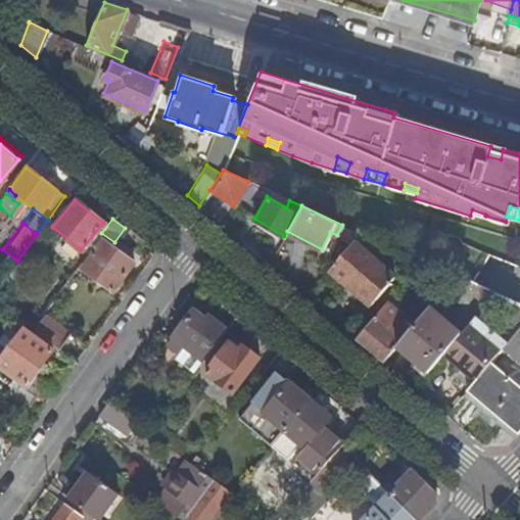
[(130,261),(101,239),(80,268),(109,289),(130,261)]
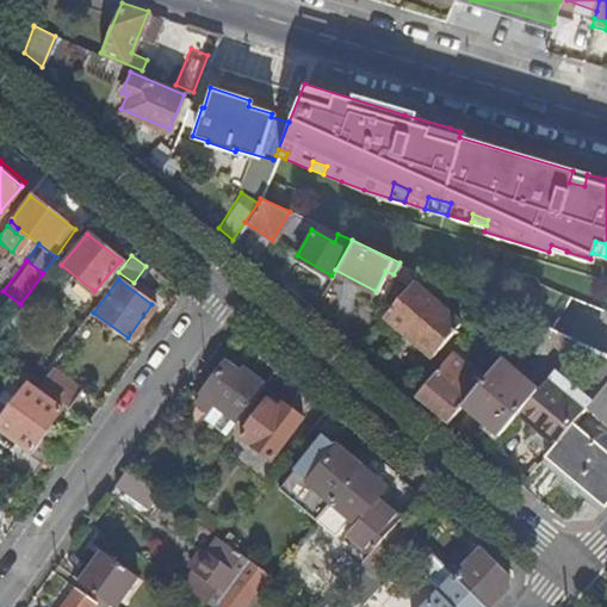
[(412,280),(384,314),(432,354),(459,322),(412,280)]
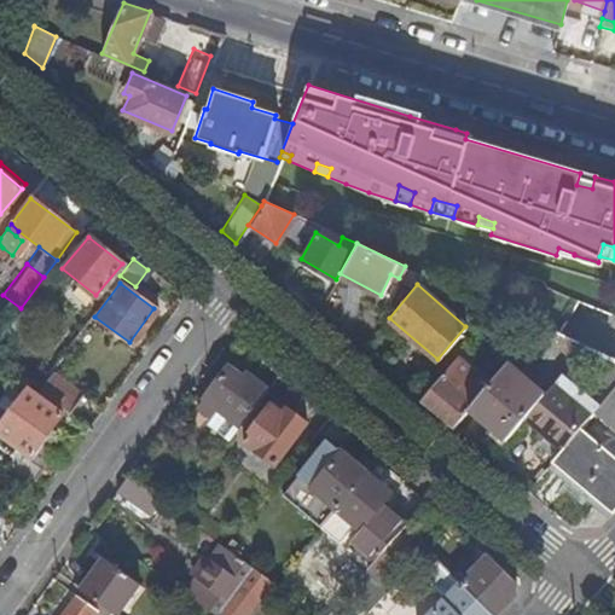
[(419,399),(452,427),(468,407),(489,381),(456,354),(419,399)]
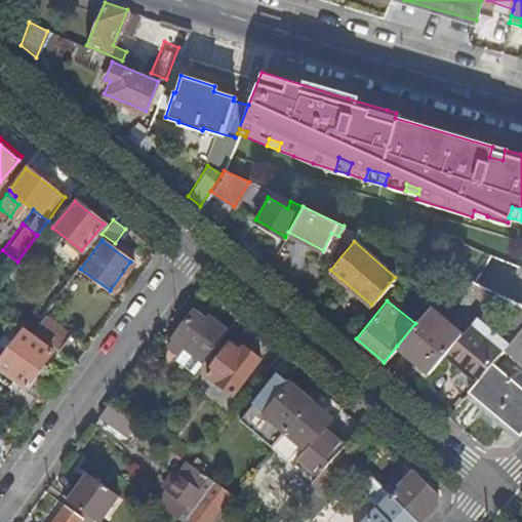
[(397,346),(428,372),(444,353),(460,333),(430,307),(415,323),(397,346)]
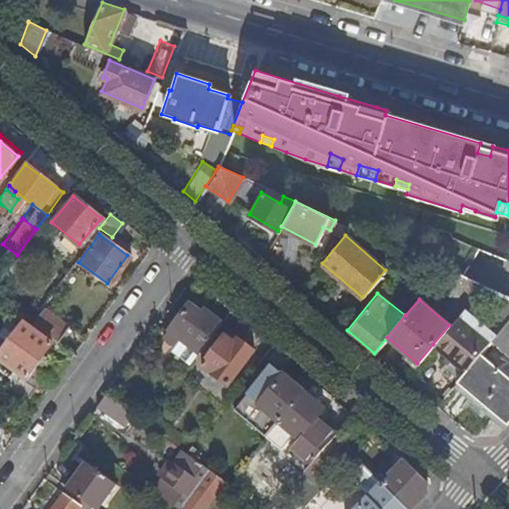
[(215,327),(220,321),(206,310),(203,314),(187,302),(167,328),(178,337),(197,351),(215,327)]
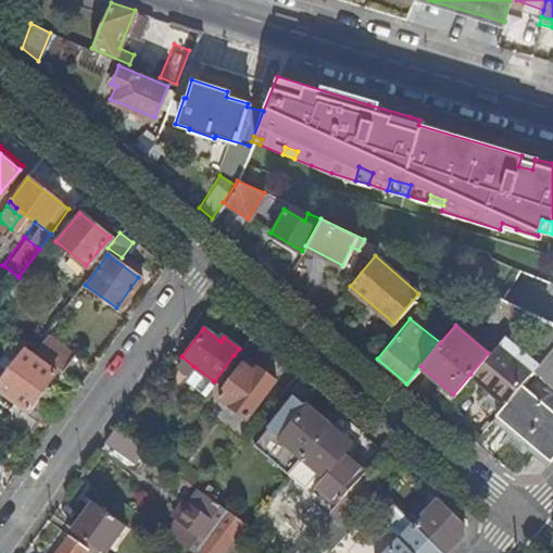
[(34,351),(60,371),(71,354),(45,335),(34,351)]
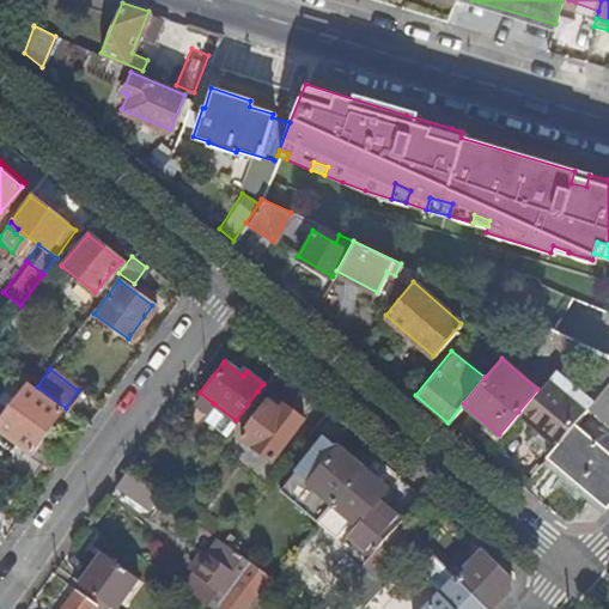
[(548,377),(584,408),(586,406),(591,400),(555,369),(548,377)]
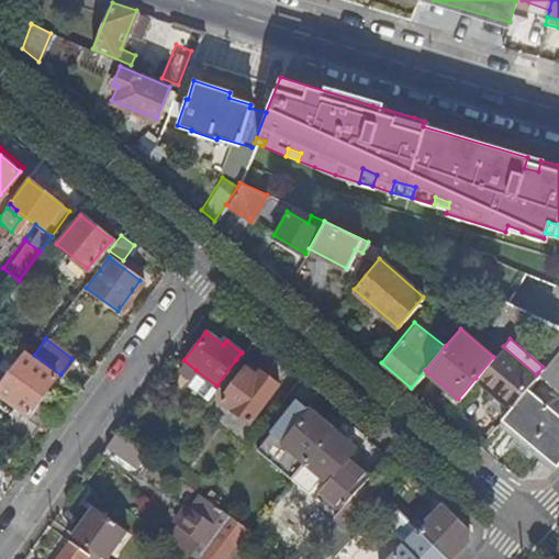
[(0,368),(6,372),(19,355),(8,346),(0,356),(0,368)]
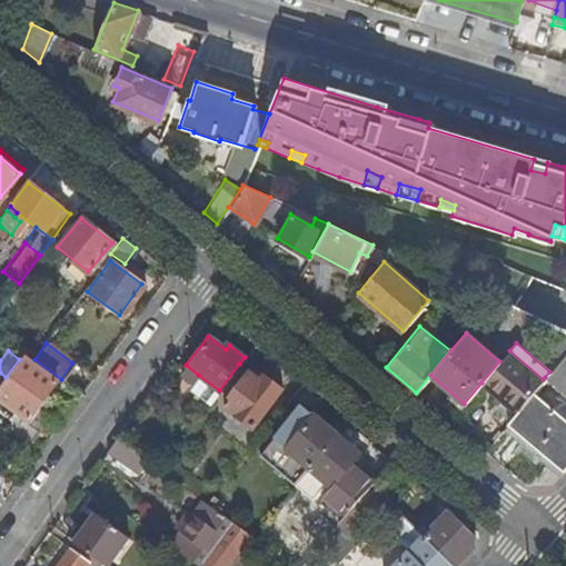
[(517,410),(534,390),(543,379),(509,350),(499,361),(482,383),(517,410)]
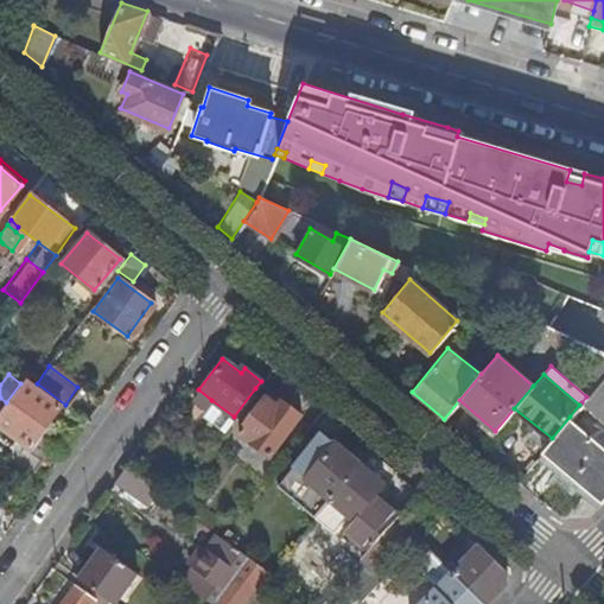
[(603,375),(586,396),(582,402),(603,424),(603,423),(603,375)]
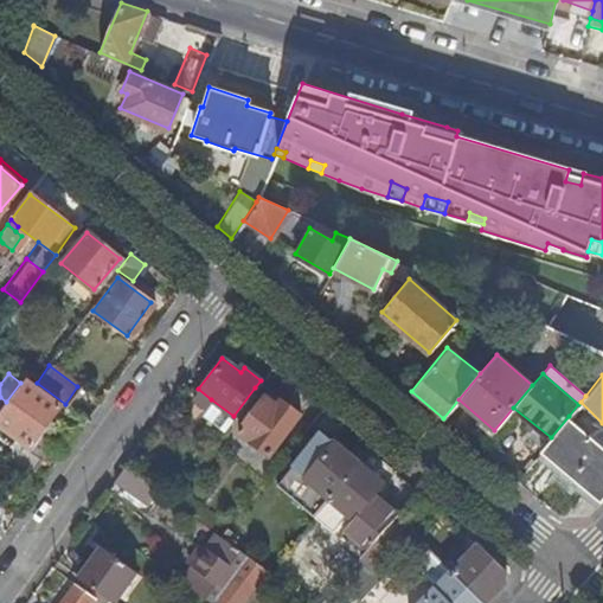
[(39,457),(49,464),(59,450),(38,432),(57,405),(23,379),(20,383),(6,402),(0,410),(0,424),(29,446),(26,448),(39,457)]
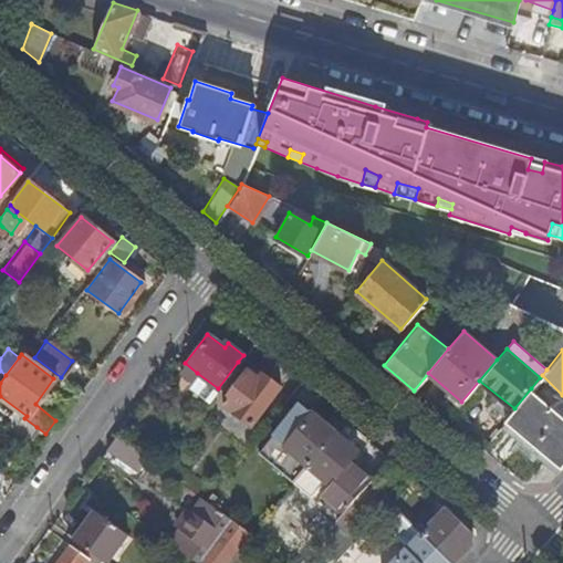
[(258,378),(238,362),(218,388),(212,396),(250,425),(279,387),(262,373),(258,378)]
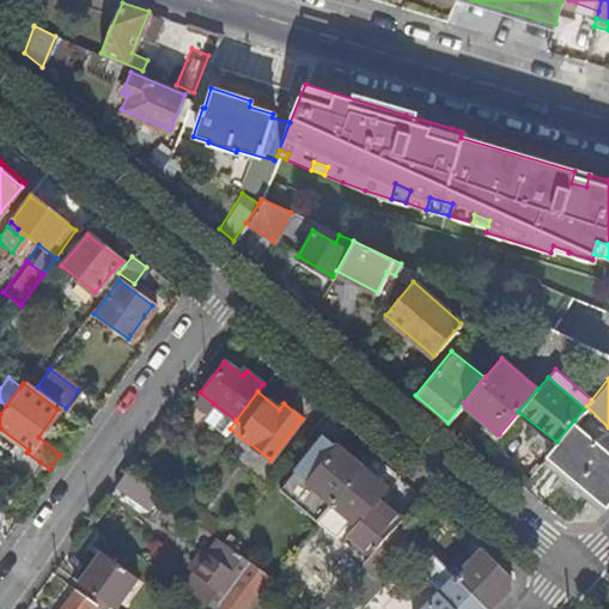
[(213,403),(200,393),(193,401),(207,413),(213,403)]
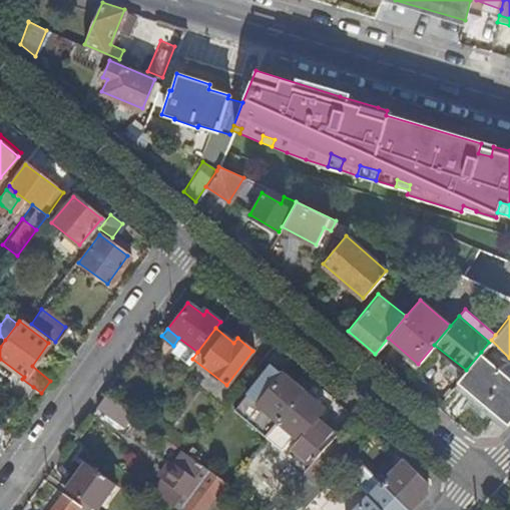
[(487,409),(506,427),(509,422),(509,378),(481,352),(466,370),(455,382),(469,394),(465,398),(482,414),(487,409)]
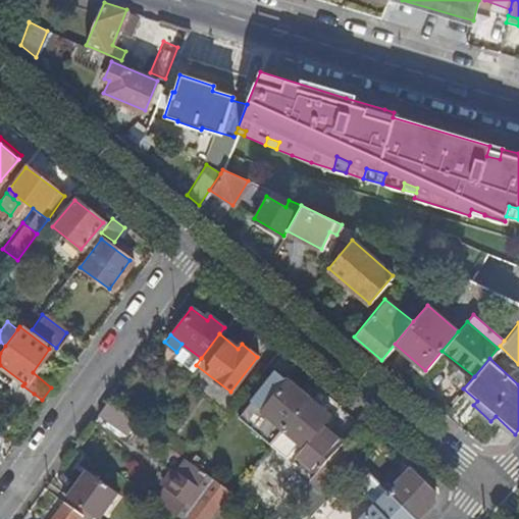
[(273,374),(262,367),(245,388),(256,398),(273,374)]
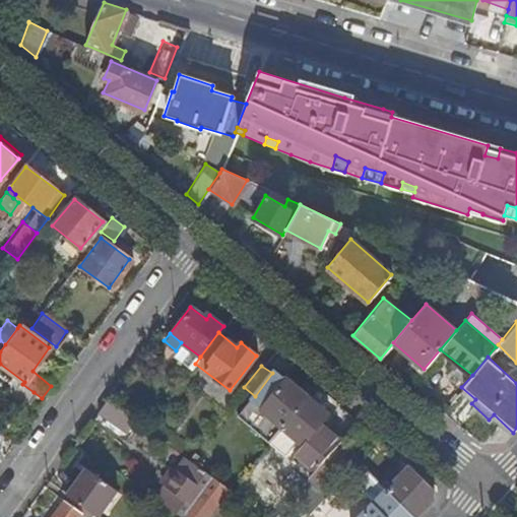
[(260,408),(285,379),(279,374),(255,404),(260,408)]
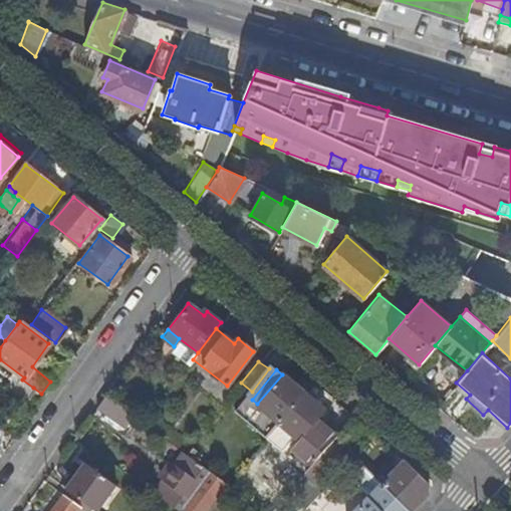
[(277,422),(302,392),(282,374),(257,404),(277,422)]
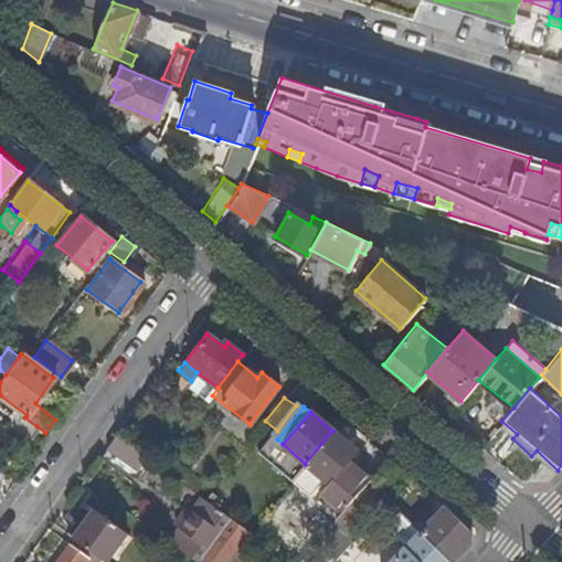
[(358,447),(354,451),(332,431),(305,464),(327,481),(317,494),(339,511),(353,496),(366,480),(350,467),(354,463),(363,453),(358,447)]
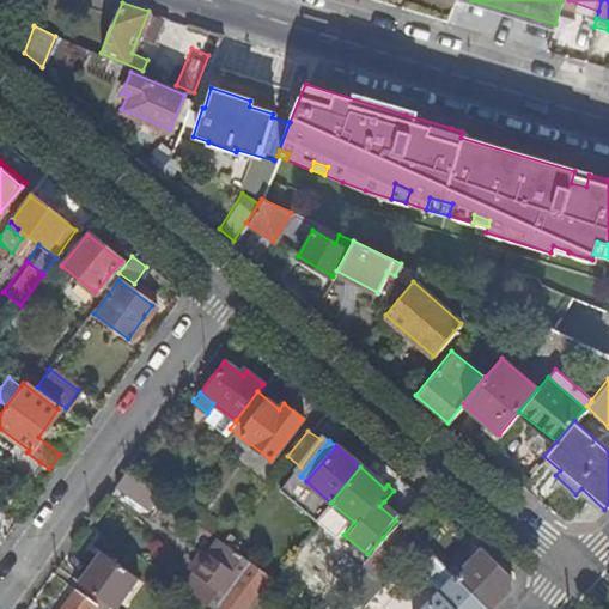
[(140,483),(123,470),(114,483),(132,494),(140,483)]
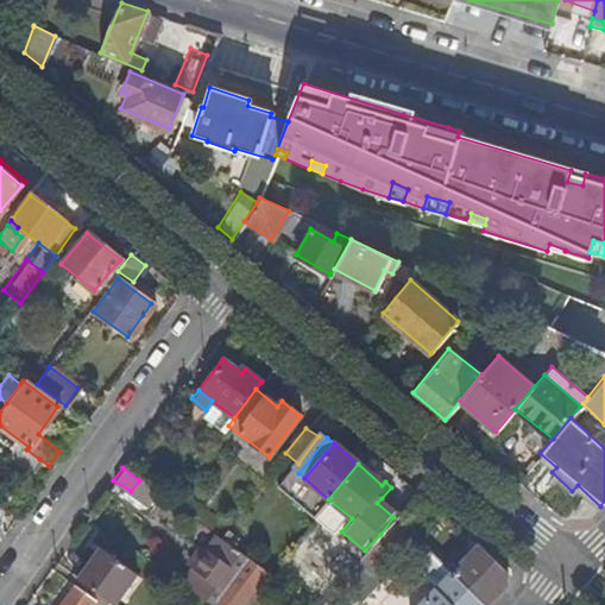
[(155,491),(139,480),(131,491),(146,503),(150,497),(155,491)]
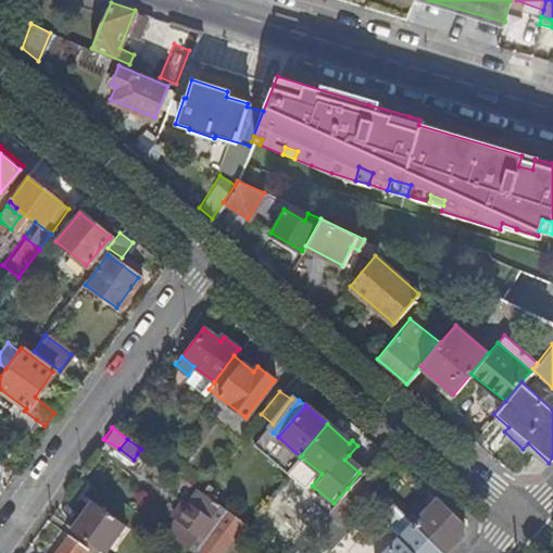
[(344,460),(360,473),(364,469),(349,455),(344,460)]
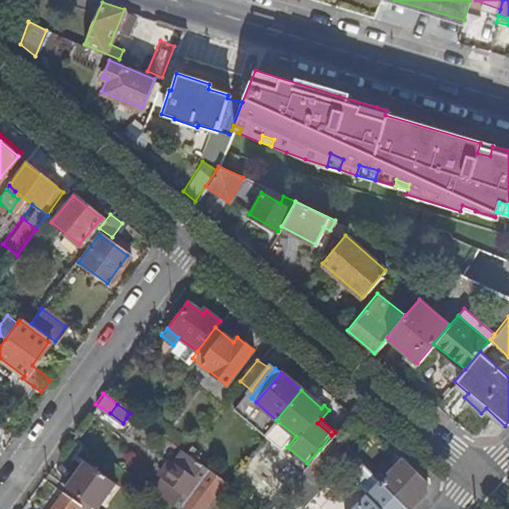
[(327,455),(320,449),(307,463),(285,488),(303,505),(320,486),(309,476),(327,455)]
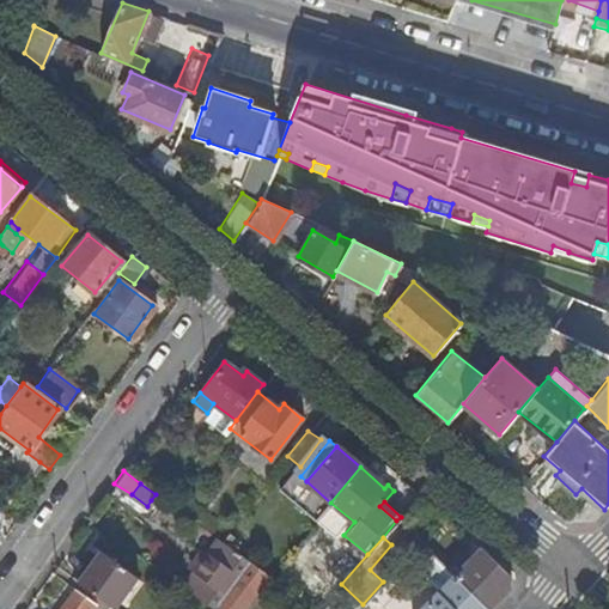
[(186,589),(212,608),(241,608),(269,576),(220,541),(209,555),(206,553),(194,571),(195,574),(186,589)]
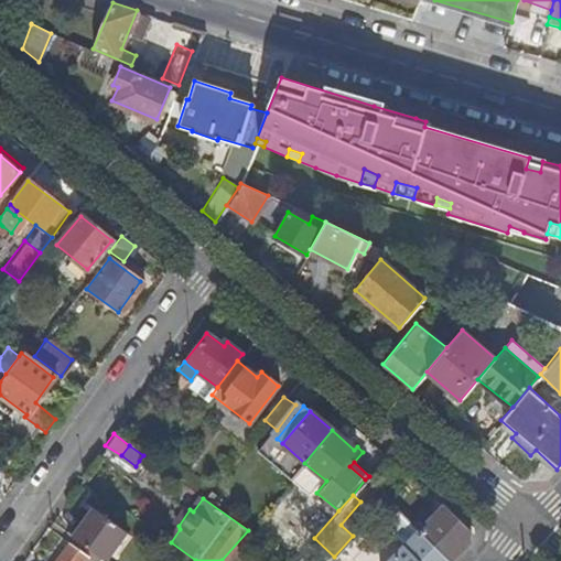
[(85,510),(67,536),(72,539),(93,509),(81,502),(78,505),(85,510)]
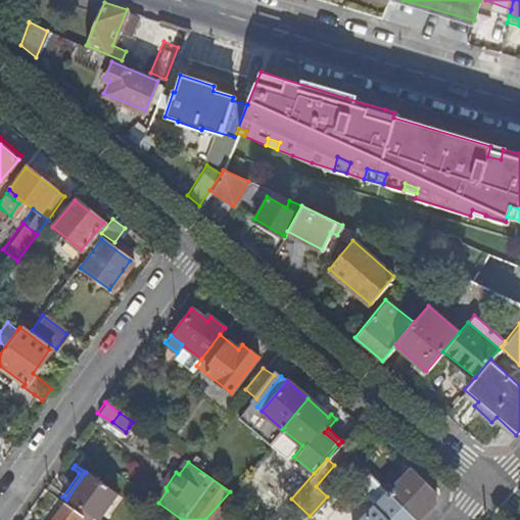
[(388,492),(416,519),(434,500),(434,493),(409,470),(388,492)]
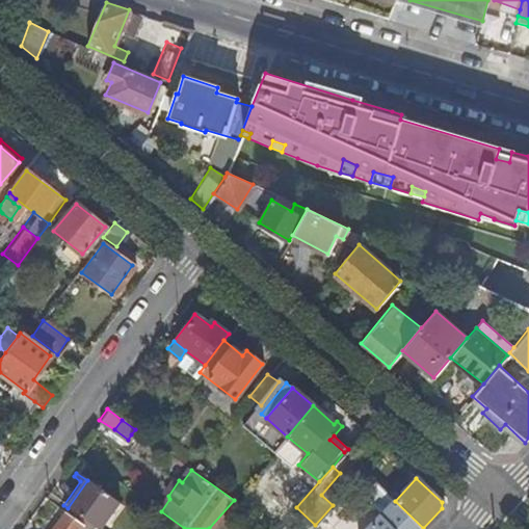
[(87,480),(68,508),(97,528),(101,528),(120,503),(87,480)]
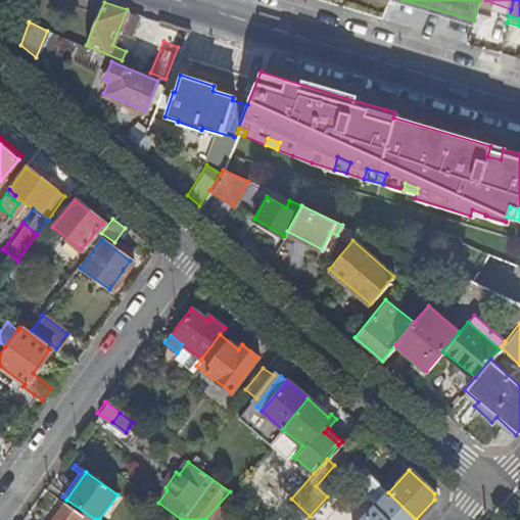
[(360,519),(415,519),(416,519),(388,492),(375,479),(369,473),(356,486),(375,506),(360,519)]
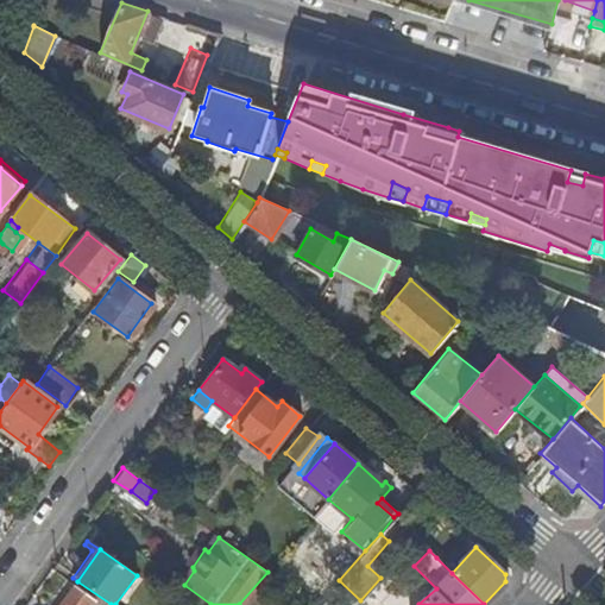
[(67,580),(48,604),(86,604),(90,598),(67,580)]
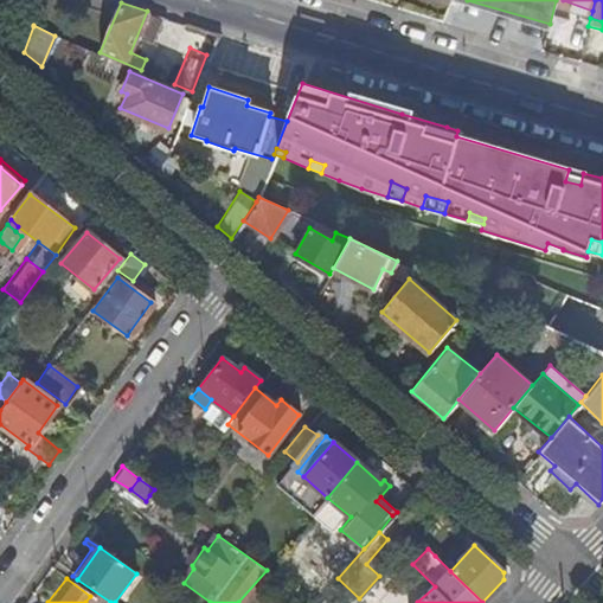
[(294,597),(300,602),(315,602),(316,602),(302,588),(294,597)]
